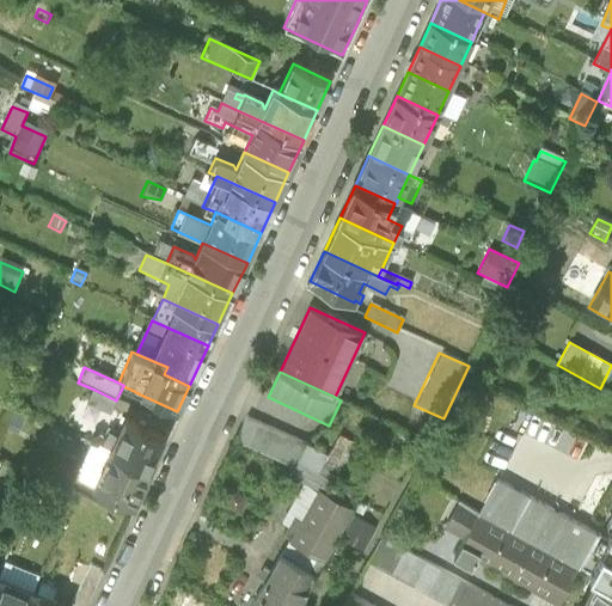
[(110,415),(116,401),(95,390),(87,404),(110,415)]
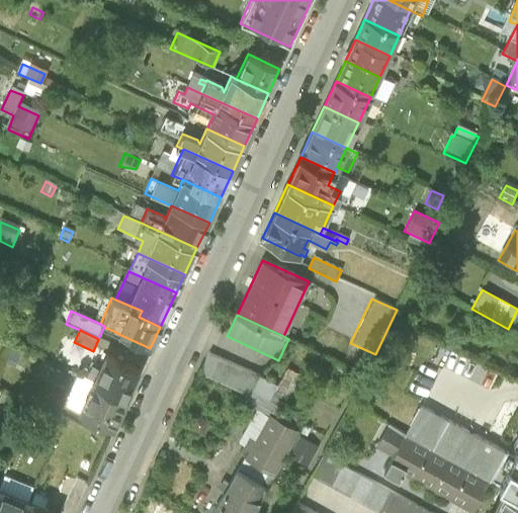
[(21,356),(10,351),(4,364),(15,370),(21,356)]
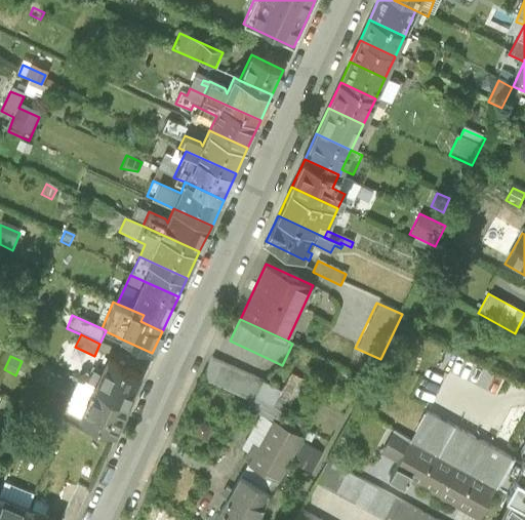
[(201,381),(255,405),(265,385),(211,360),(201,381)]
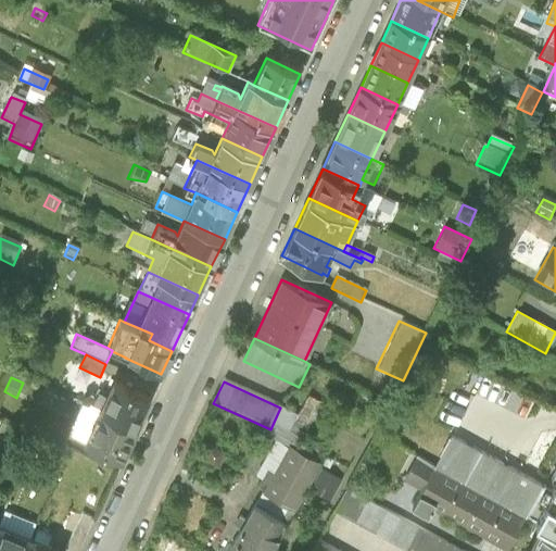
[(115,383),(100,413),(136,429),(150,398),(115,383)]
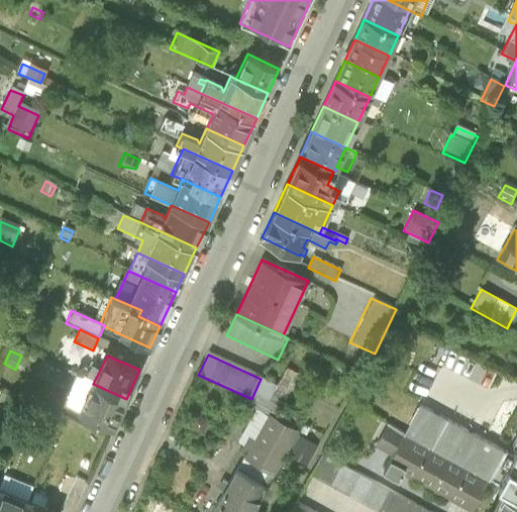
[(286,369),(278,386),(271,400),(286,408),(302,377),(286,369)]
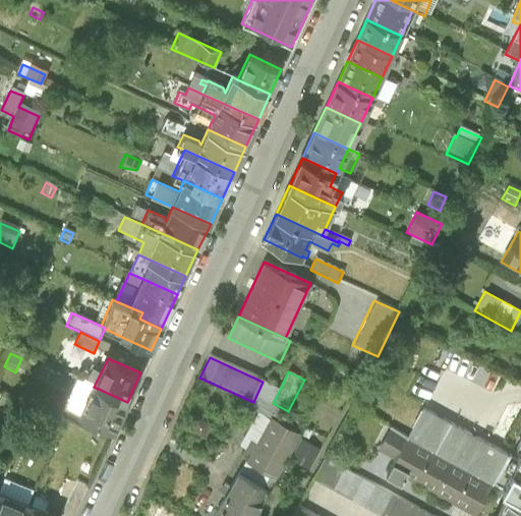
[(81,415),(94,387),(78,380),(65,407),(81,415)]
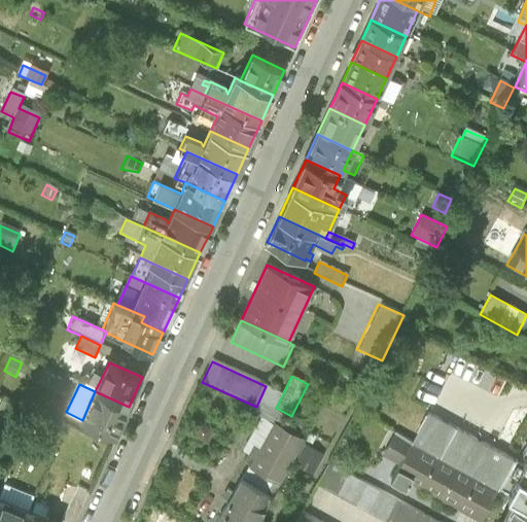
[(291,416),(276,408),(283,393),(266,386),(256,407),(254,410),(261,413),(240,450),(248,455),(253,446),(259,449),(275,421),(286,427),(291,416)]
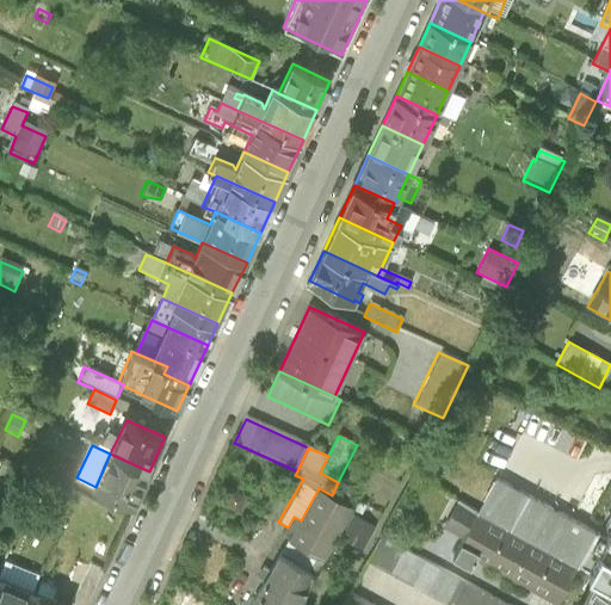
[(134,504),(149,471),(110,454),(96,487),(104,491),(118,498),(134,504)]
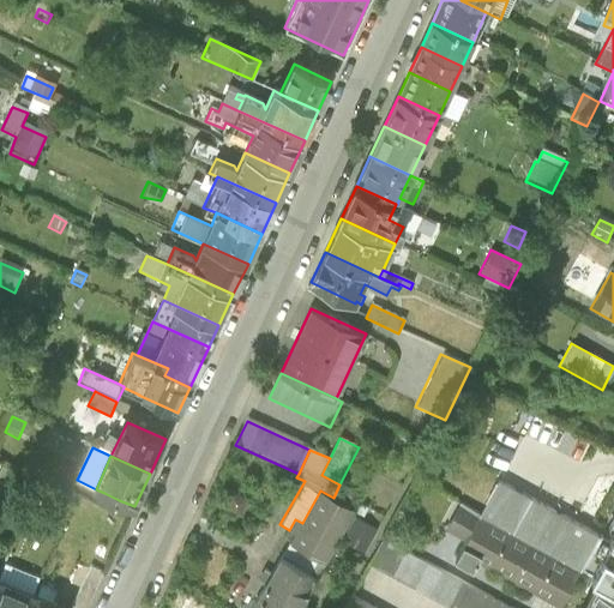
[(498,482),(479,515),(581,571),(599,539),(498,482)]
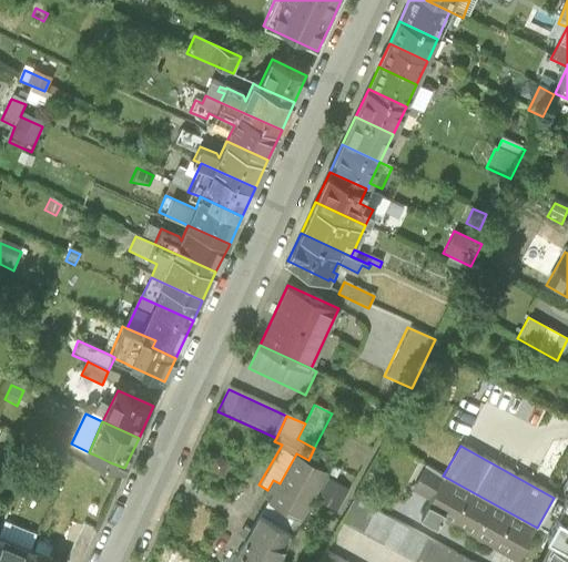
[(308,460),(296,453),(280,483),(273,480),(267,490),(274,493),(262,515),(294,533),(330,472),(308,460)]
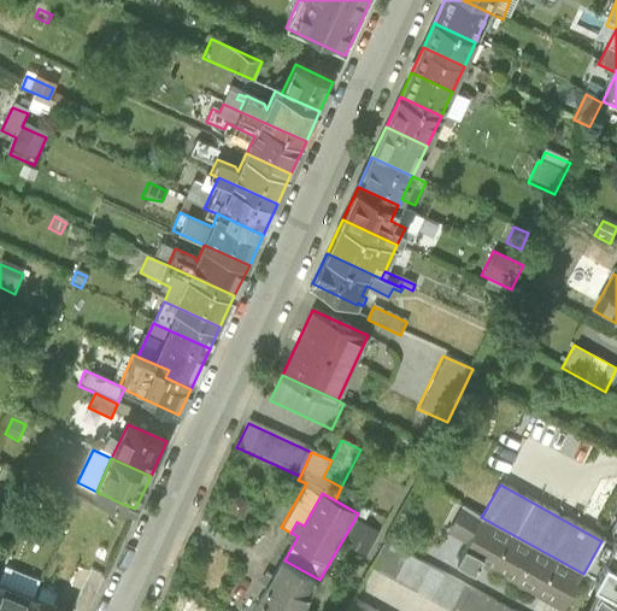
[(116,510),(119,503),(105,495),(101,504),(116,510)]
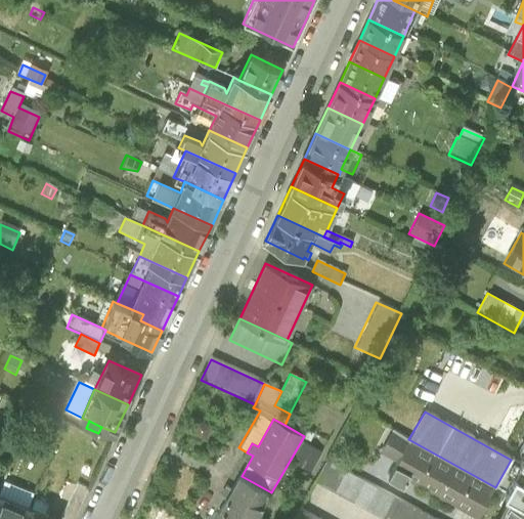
[(211,427),(195,421),(189,436),(204,442),(211,427)]
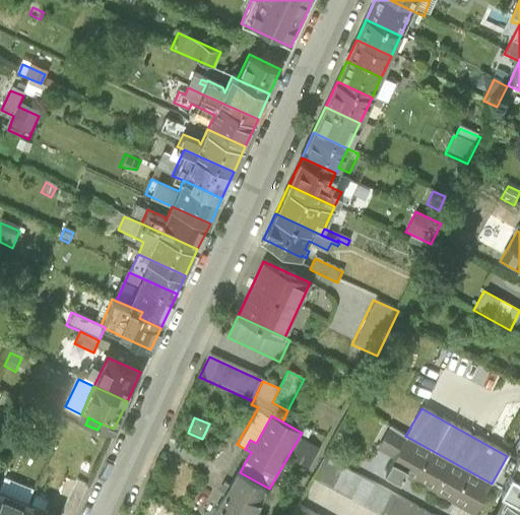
[(374,449),(394,459),(404,438),(387,428),(374,449)]
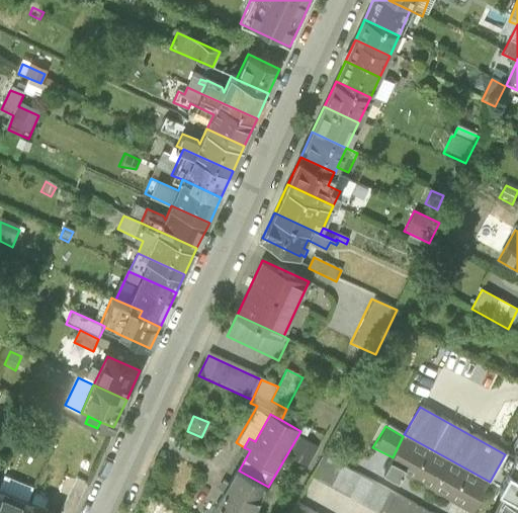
[(490,482),(404,434),(403,436),(393,457),(382,473),(399,482),(403,474),(472,512),(490,482)]
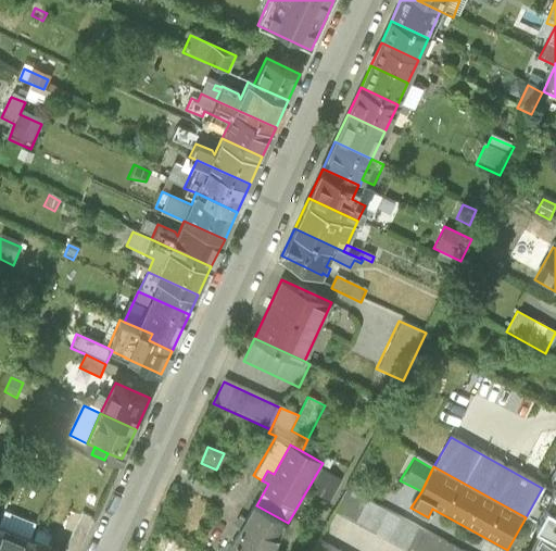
[(543,527),(555,534),(555,484),(552,492),(542,488),(526,517),(543,527)]
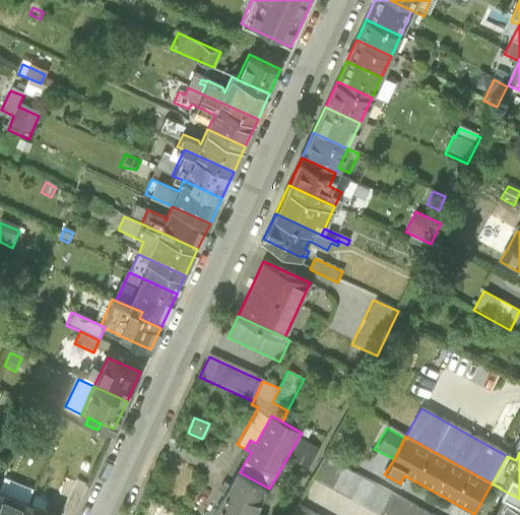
[(430,514),(324,456),(313,477),(381,514),(430,514)]
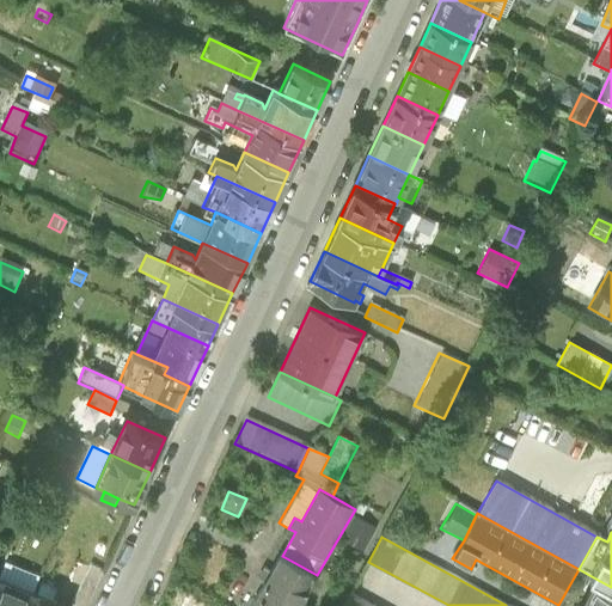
[(298,605),(317,575),(282,556),(271,571),(265,569),(258,580),(265,583),(252,605),(298,605)]
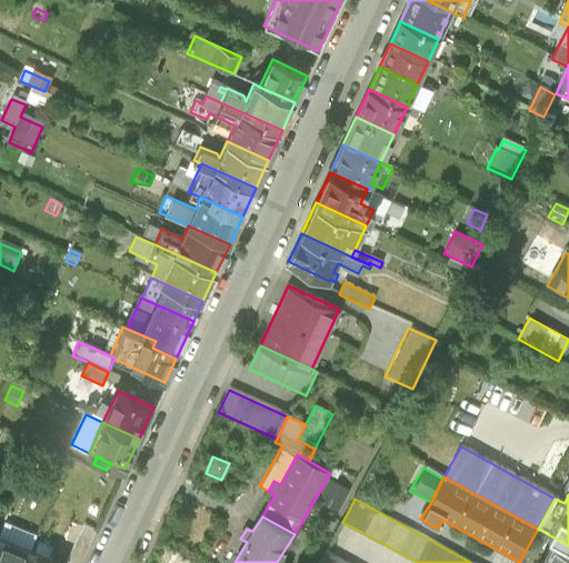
[(96,532),(83,526),(67,562),(81,562),(96,532)]
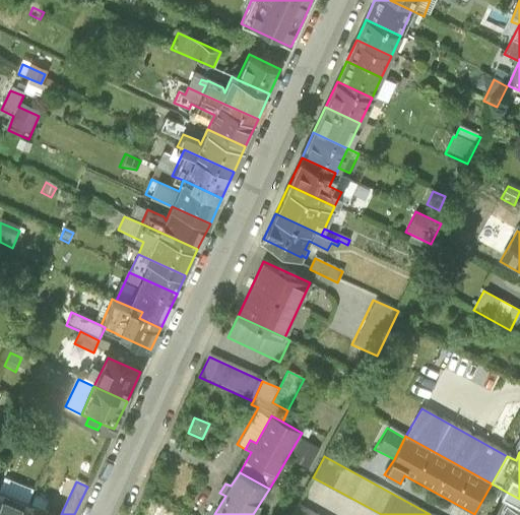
[(24,514),(28,505),(0,493),(0,514),(24,514)]
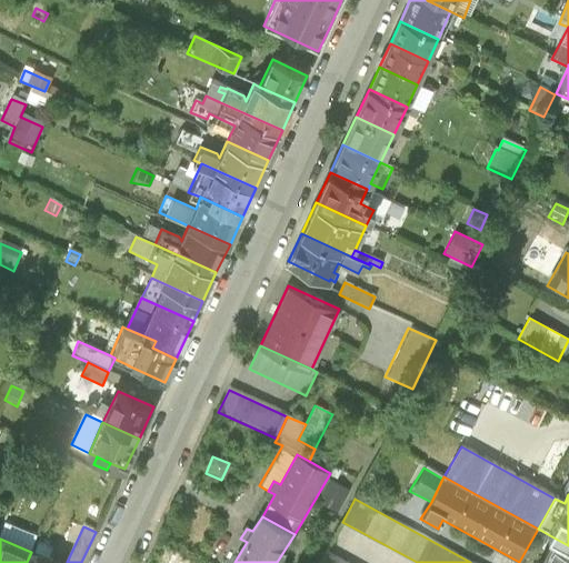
[(568,562),(568,545),(556,539),(542,562),(568,562)]
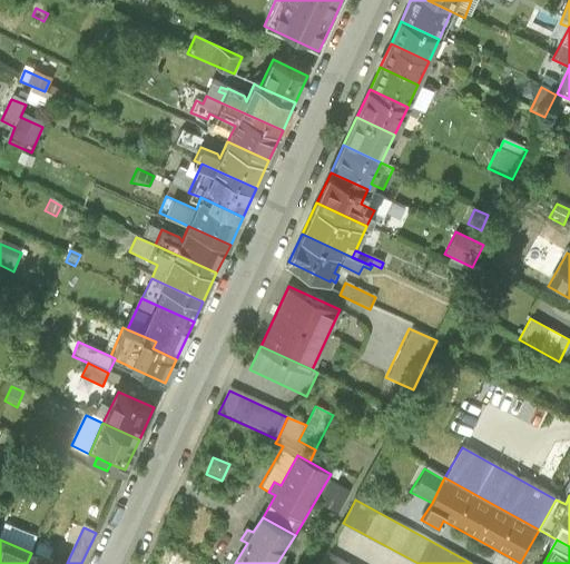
[(31,553),(48,560),(52,550),(36,543),(31,553)]
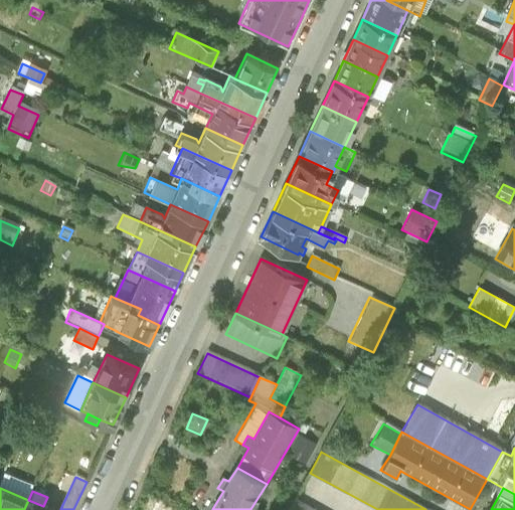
[(174,509),(147,497),(141,509),(174,509)]
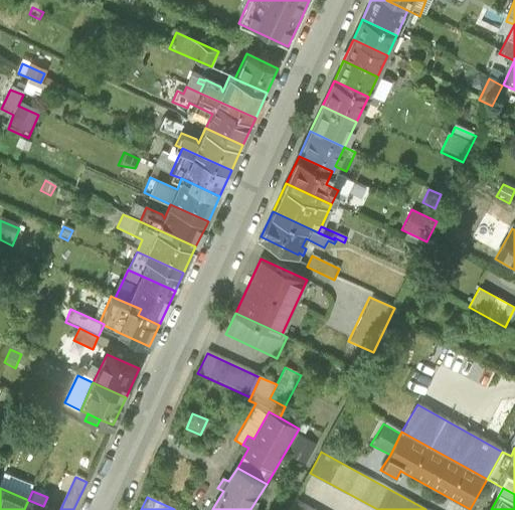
[(315,509),(295,498),(288,509),(315,509)]
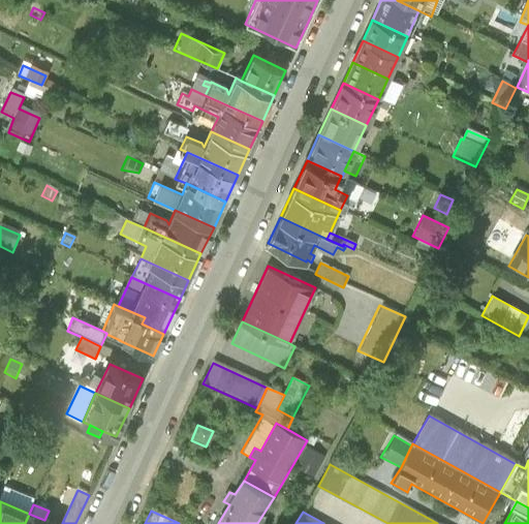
[(44,520),(29,514),(25,523),(52,523),(44,520)]
